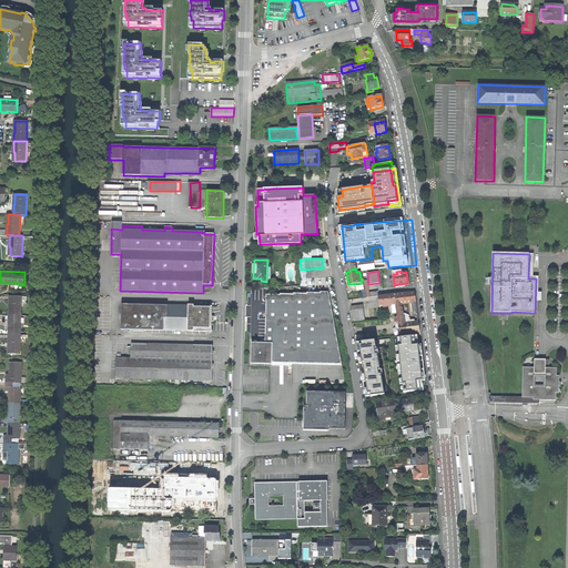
[(271,343),(271,364),(271,365),(293,365),(293,363),(342,364),(328,292),(321,292),(321,293),(307,293),(294,293),(294,294),(281,294),(281,295),(266,295),(265,343),(271,343)]
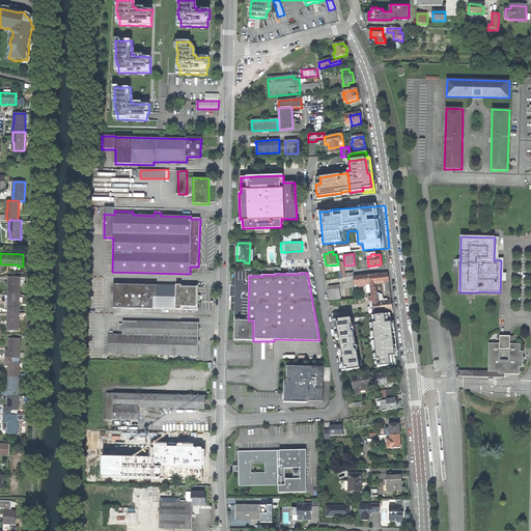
[(370,284),(375,284),(382,283),(384,283),(389,282),(388,273),(369,275),(370,284)]
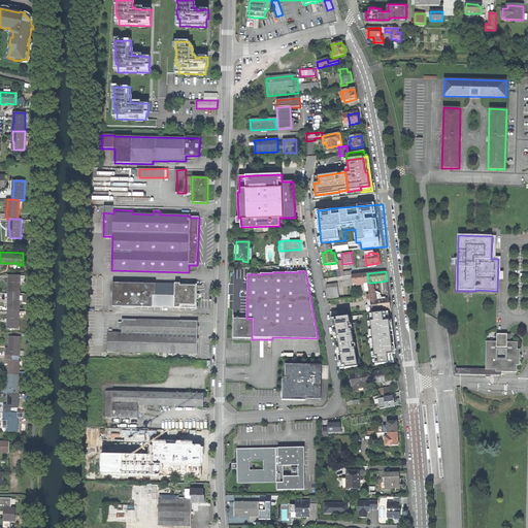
[(364,284),(368,283),(367,273),(352,275),(353,279),(353,283),(363,282),(363,284),(364,284)]
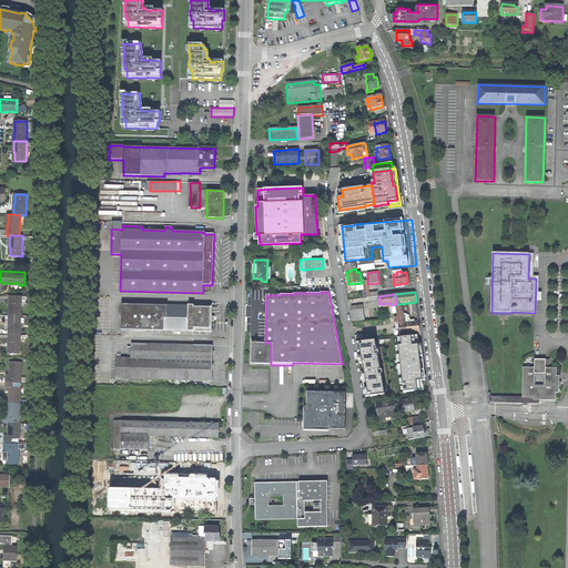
[(9,307),(8,315),(20,315),(21,315),(21,307),(20,307),(20,296),(9,295),(9,307)]
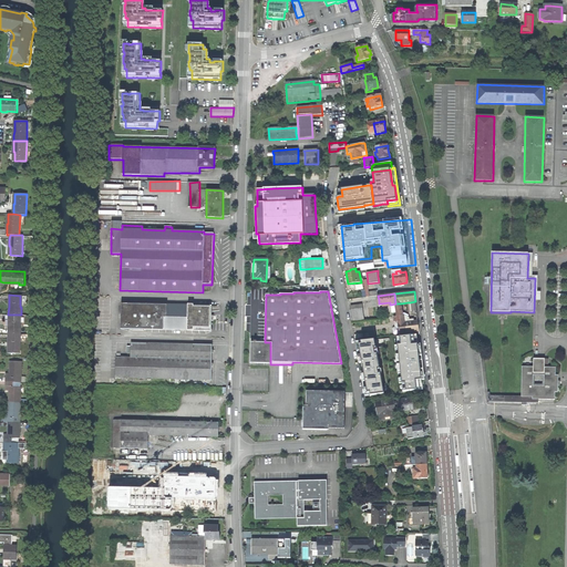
[(120,329),(210,331),(210,317),(210,306),(121,303),(120,329)]
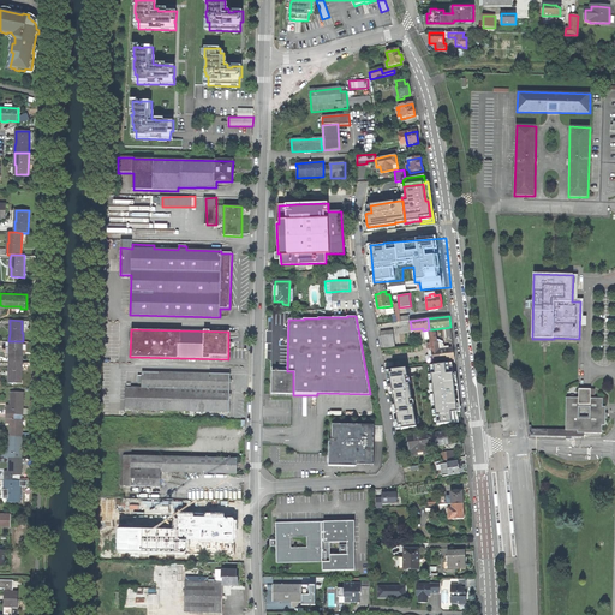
[(435,329),(429,329),(430,338),(430,344),(431,348),(431,351),(440,350),(439,342),(436,342),(435,329)]
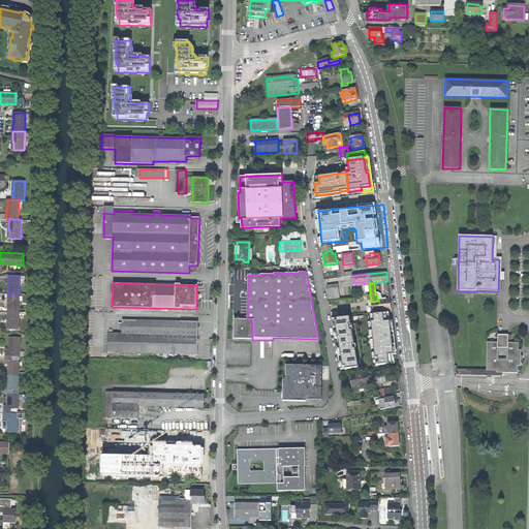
[(329,300),(340,298),(338,287),(328,288),(329,300)]
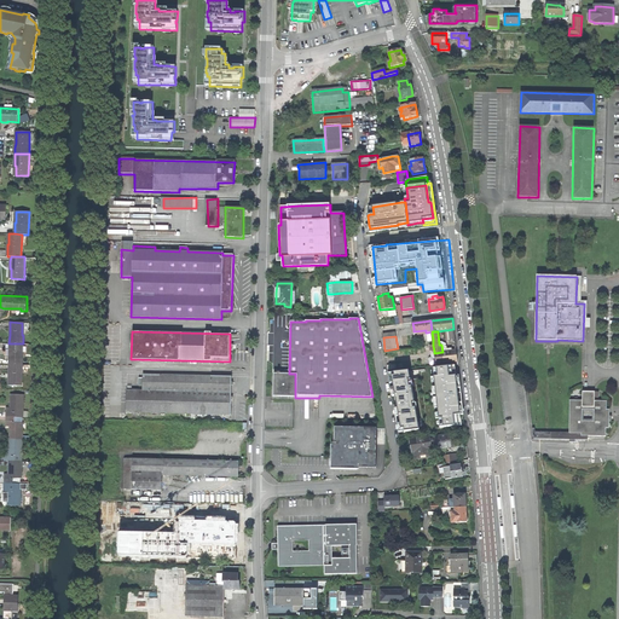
[(9,353),(9,365),(22,365),(23,356),(22,356),(22,343),(9,343),(9,353)]
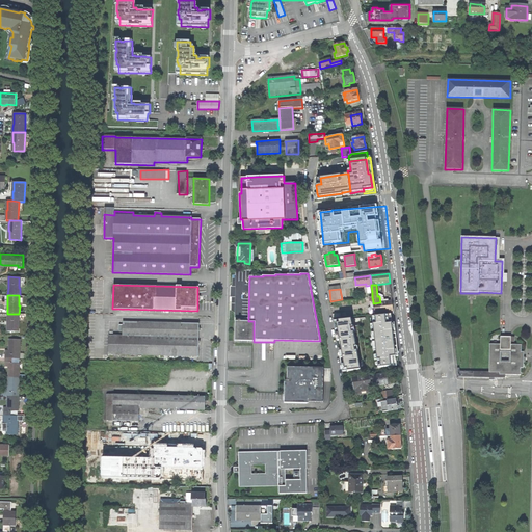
[(380,302),(373,303),(374,313),(393,311),(392,301),(388,301),(380,302)]
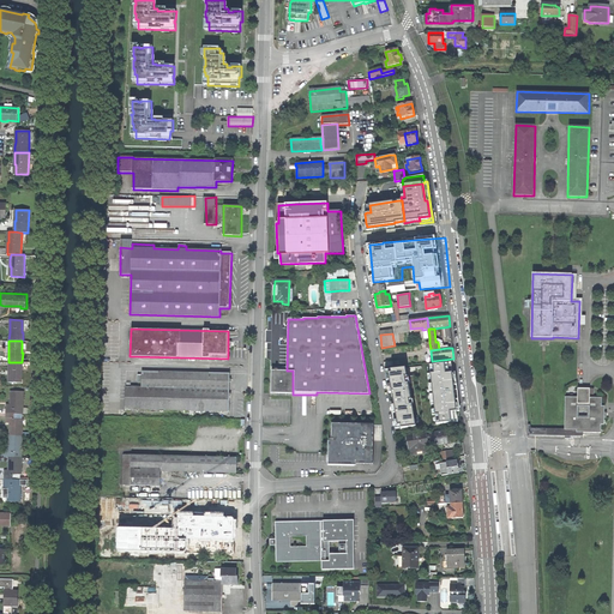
[(8,383),(22,383),(22,374),(20,374),(22,362),(8,362),(8,373),(8,383)]
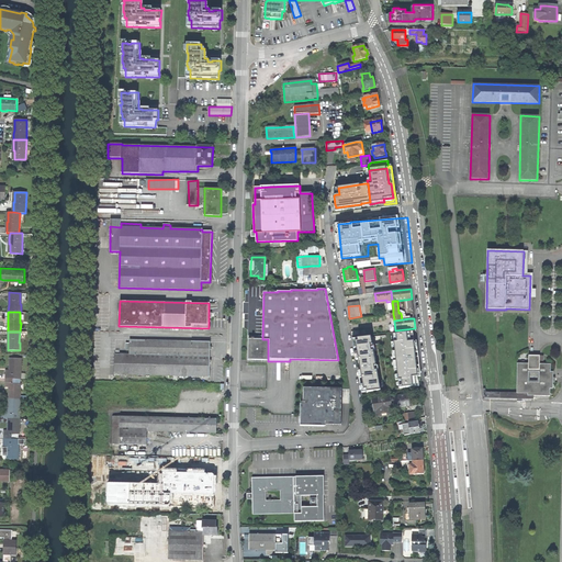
[(407,333),(393,334),(396,356),(393,357),(394,367),(397,367),(400,389),(419,386),(418,377),(417,366),(415,353),(415,352),(414,341),(413,332),(407,333)]
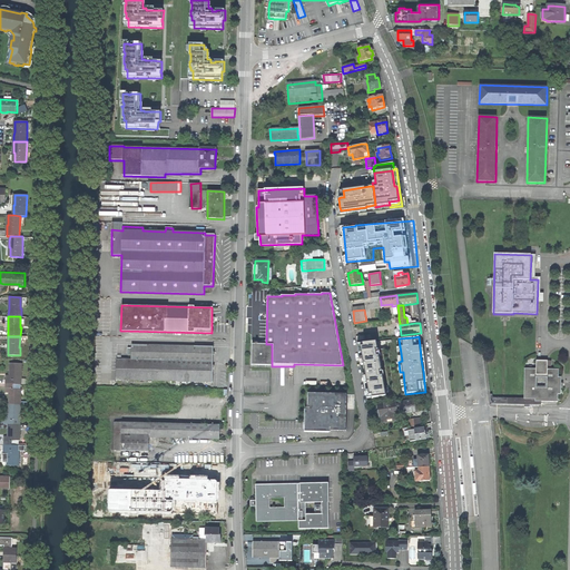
[(252,365),(272,365),(272,344),(266,344),(264,344),(264,341),(258,341),(258,342),(256,342),(256,344),(252,344),(252,365)]
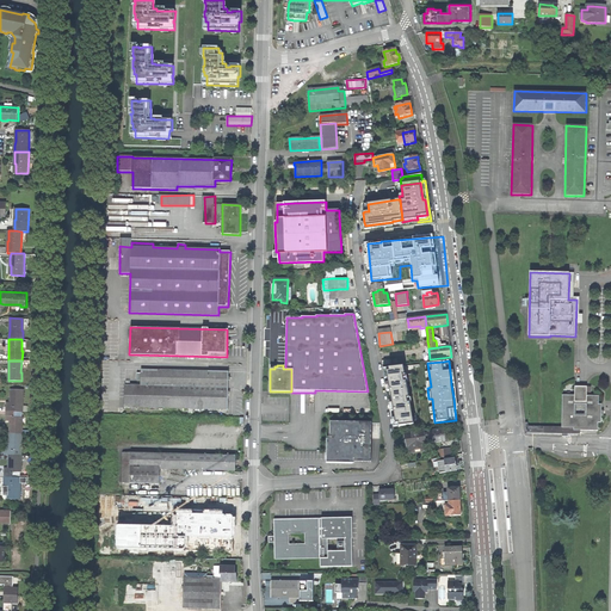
[(403,366),(386,368),(388,378),(389,383),(390,390),(393,403),(394,411),(395,418),(396,426),(414,425),(411,402),(408,402),(407,399),(409,399),(406,381),(405,381),(403,376),(406,376),(403,366)]
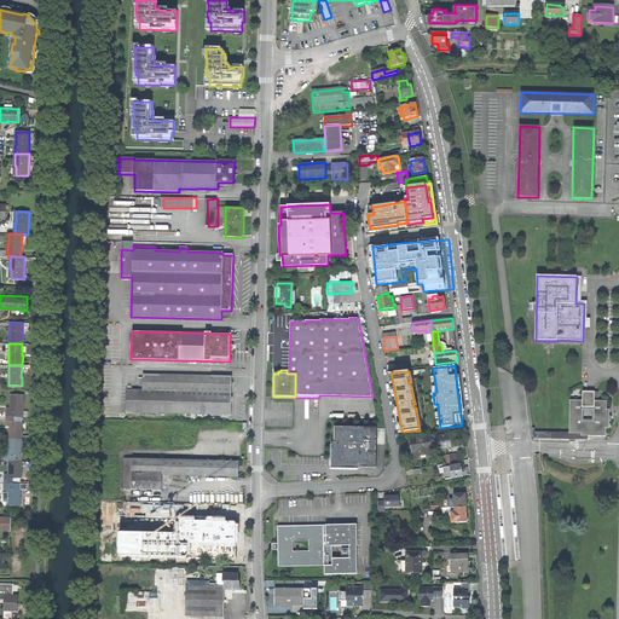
[(126,412),(230,415),(231,376),(229,376),(143,374),(143,381),(143,389),(126,389),(126,412)]
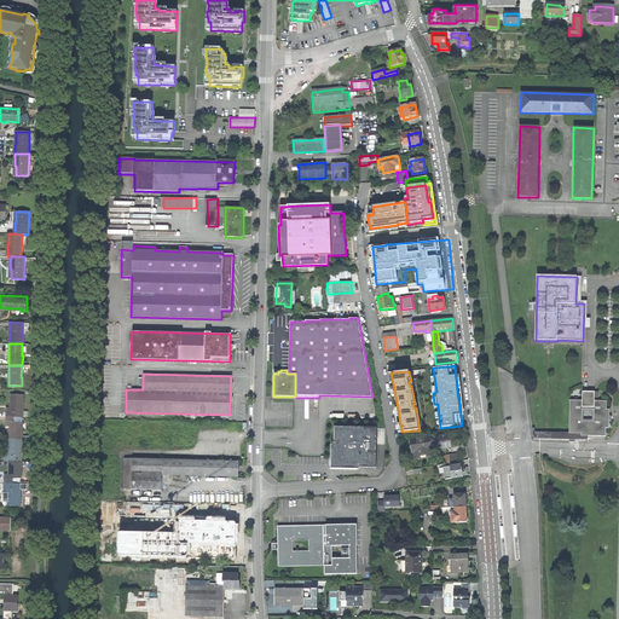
[(570,432),(570,433),(582,434),(582,437),(588,437),(606,437),(606,428),(609,428),(609,410),(606,410),(607,401),(595,401),(595,392),(583,392),(582,400),(570,400),(570,432)]
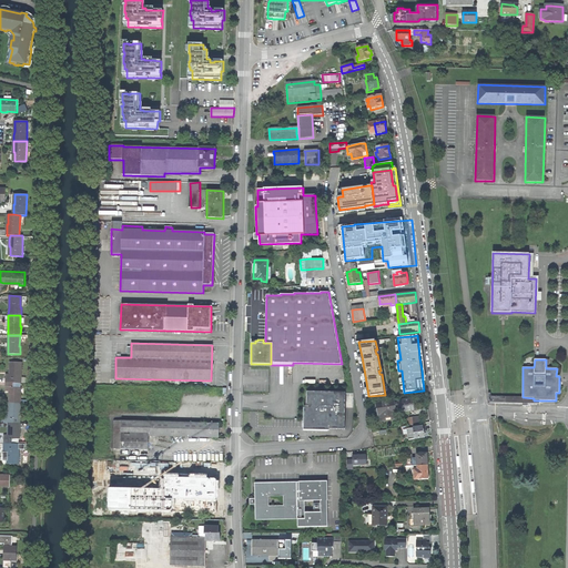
[(6,374),(4,383),(13,383),(21,383),(21,362),(10,362),(10,368),(10,374),(6,374)]
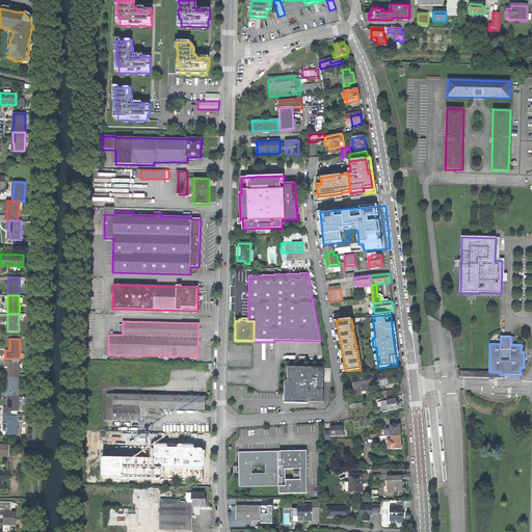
[(8,371),(8,377),(19,377),(20,363),(12,363),(12,358),(4,358),(4,367),(8,367),(8,371)]
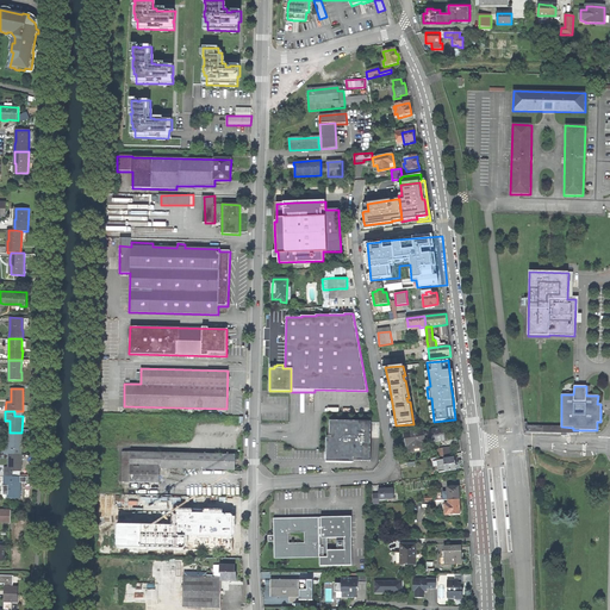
[(372,422),(330,421),(330,436),(328,436),(327,462),(354,462),(354,460),(371,461),(371,441),(372,422)]
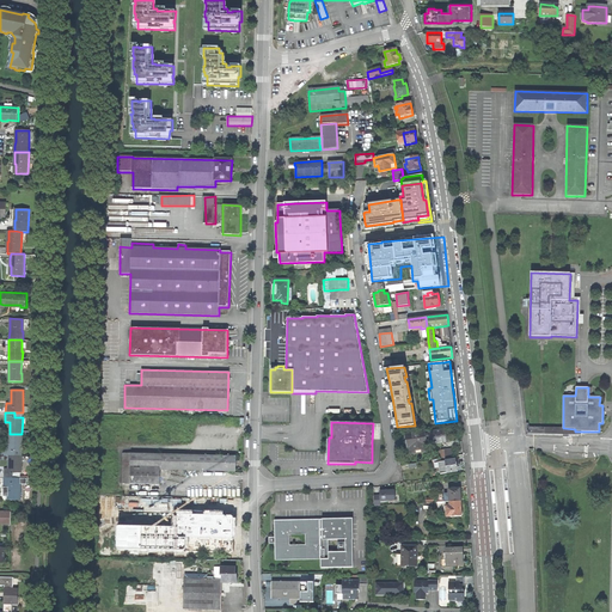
[(575,429),(563,428),(563,427),(530,427),(528,423),(527,423),(528,434),(581,435),(581,432),(575,432),(575,429)]
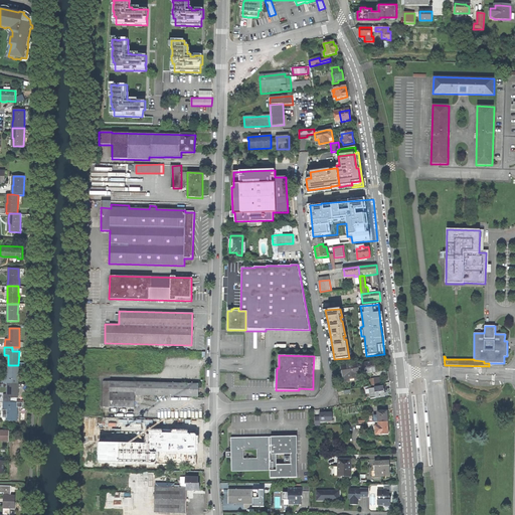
[(363,365),(364,371),(364,373),(377,371),(375,361),(362,363),(363,365)]
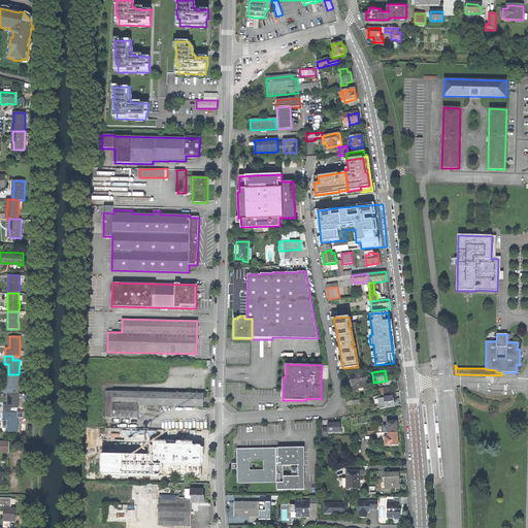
[(367,384),(367,382),(366,375),(366,372),(351,375),(352,381),(353,386),(354,386),(355,392),(368,389),(367,384)]
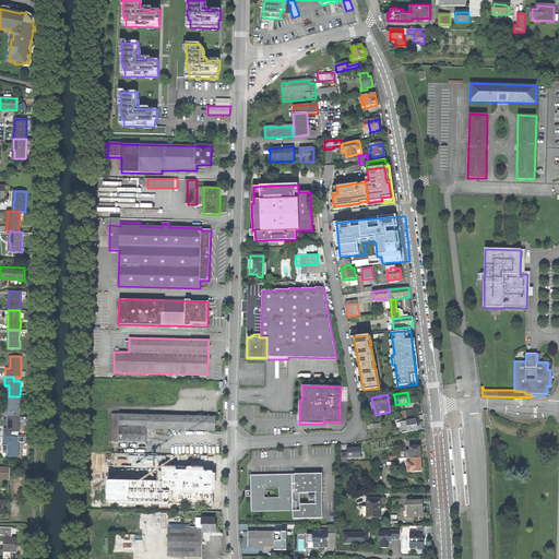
[(3,416),(9,416),(12,416),(12,411),(20,411),(20,396),(9,396),(9,402),(9,407),(4,407),(3,416)]
